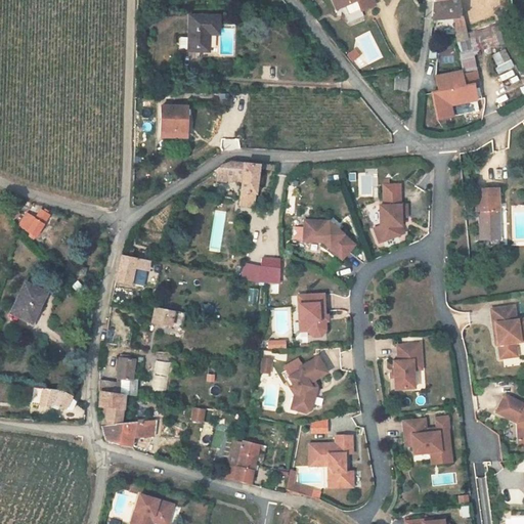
[(358,0),(355,1),(354,0),(342,0),(332,4),(338,20),(359,12),(363,23),(378,16),(373,6),(370,7),(367,0),(358,0)]
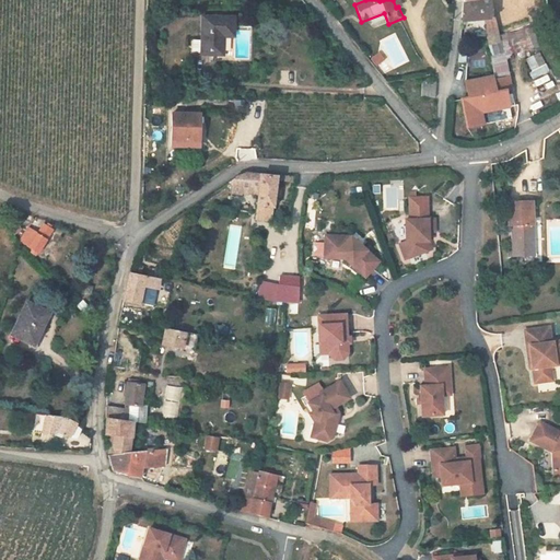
[(465,0),(466,11),(489,8),(488,0),(465,0)]
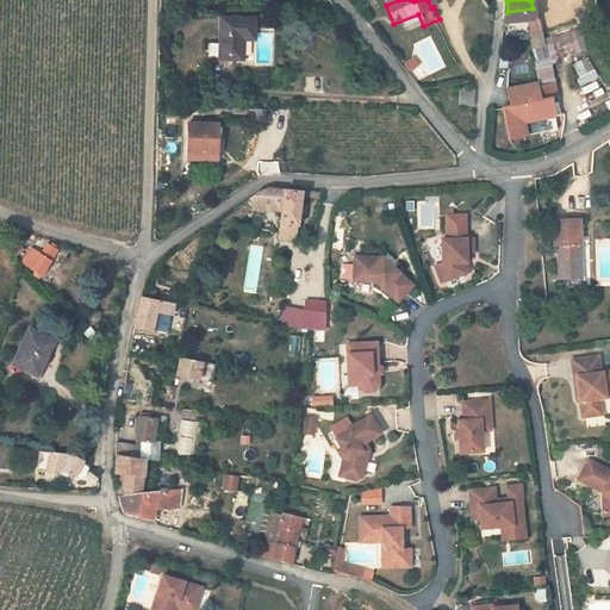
[(530,35),(534,63),(535,63),(536,63),(545,62),(543,51),(541,33),(536,33),(533,8),(508,12),(505,12),(504,14),(503,37),(530,35)]
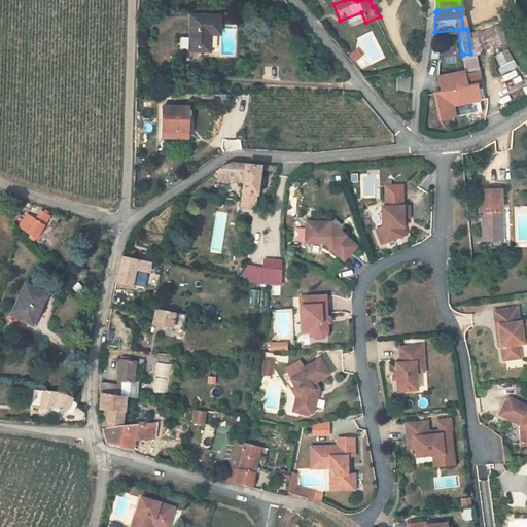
[(189,22),(188,59),(210,60),(211,36),(221,36),(221,23),(189,22)]
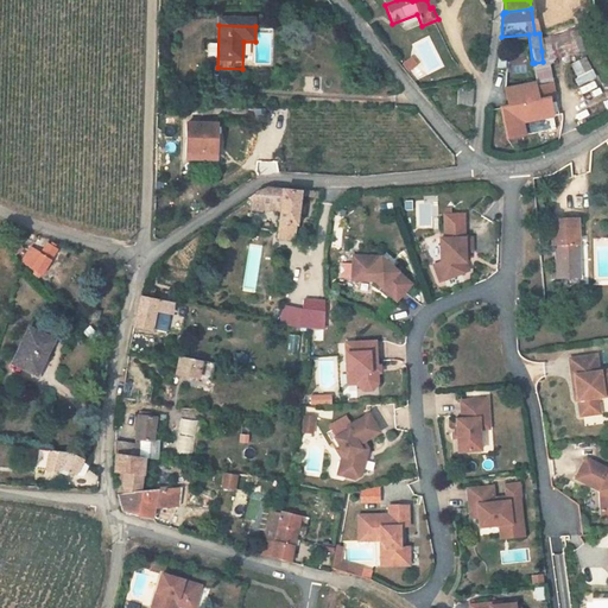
[(577,38),(570,40),(580,67),(587,65),(577,38)]
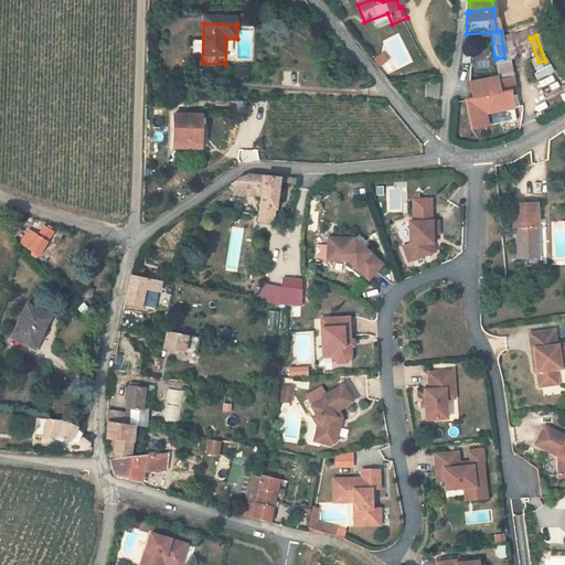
[(504,57),(507,70),(539,62),(530,38),(503,48),(504,57)]
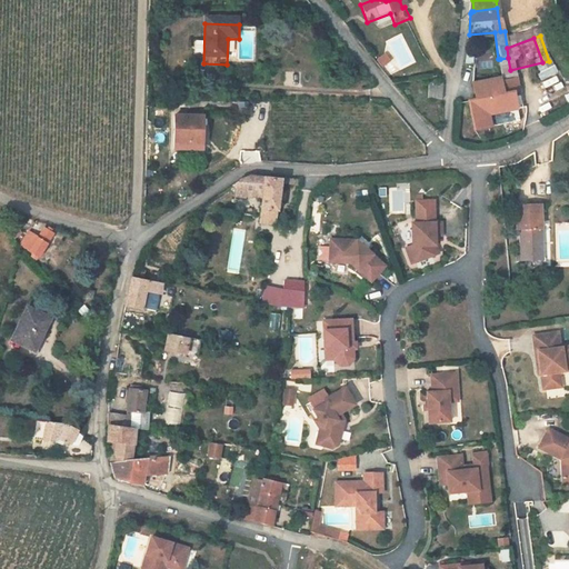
[(385,52),(375,59),(380,67),(390,60),(385,52)]
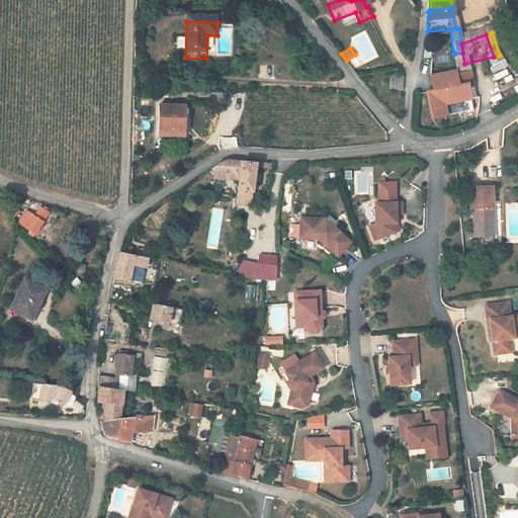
[(429,73),(432,52),(424,51),(421,72),(429,73)]
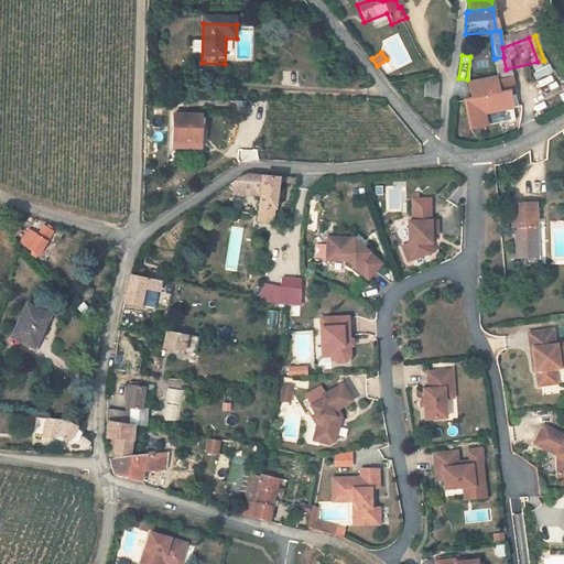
[(513,101),(506,69),(503,57),(496,58),(497,72),(497,93),(467,100),(472,116),(464,117),(470,145),(516,134),(512,123),(518,121),(513,105),(499,109),(498,106),(513,101)]
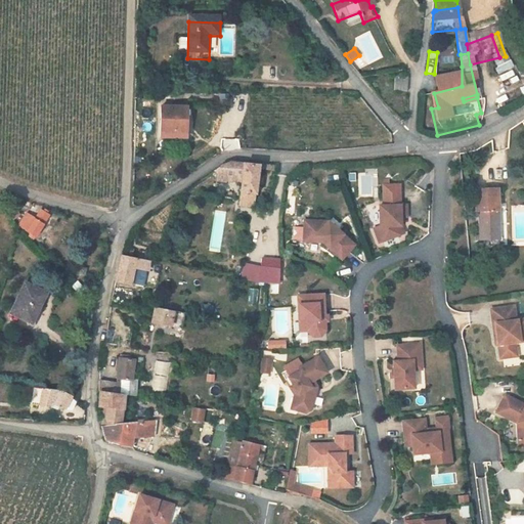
[(523,86),(493,103),(500,116),(523,102),(523,86)]
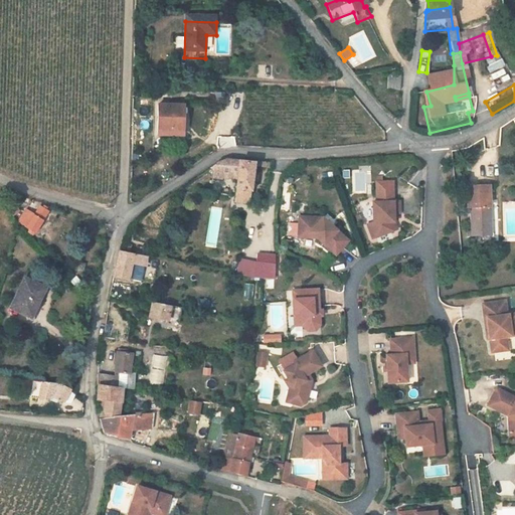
[(391,87),(388,101),(401,104),(404,90),(391,87)]
